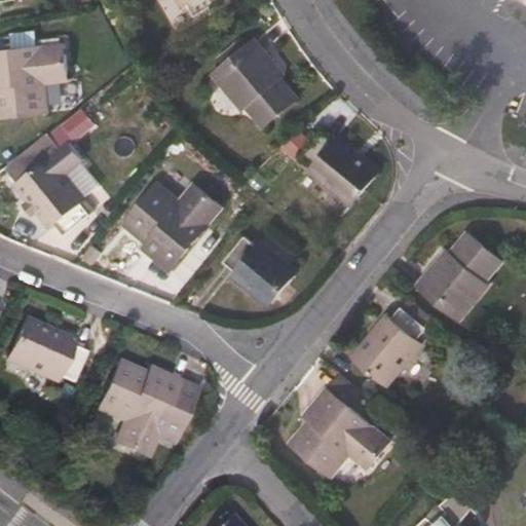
[(176,0),(180,6),(184,4),(192,16),(219,0),(176,0)]
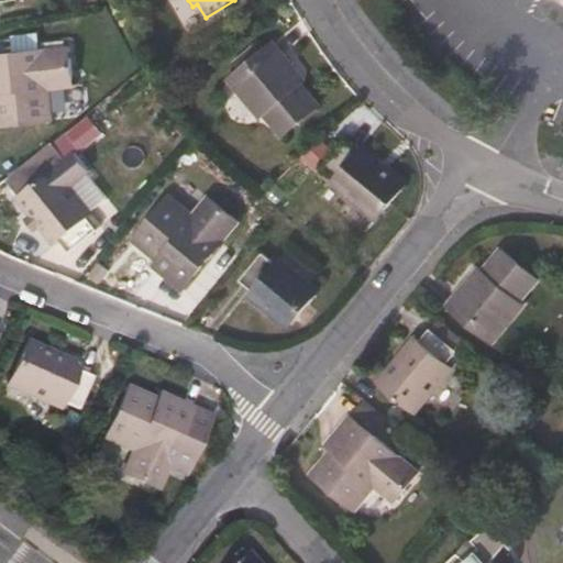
[(300,75),(273,42),(227,80),(260,120),(264,117),(282,136),(318,106),(297,79),(300,75)]
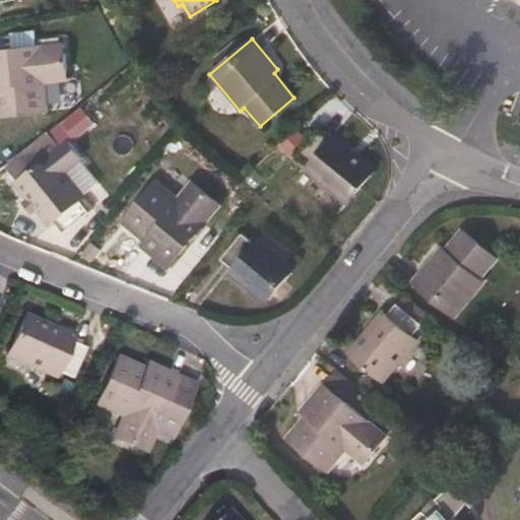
[(65,74),(62,44),(0,51),(0,116),(47,110),(44,76),(65,74)]
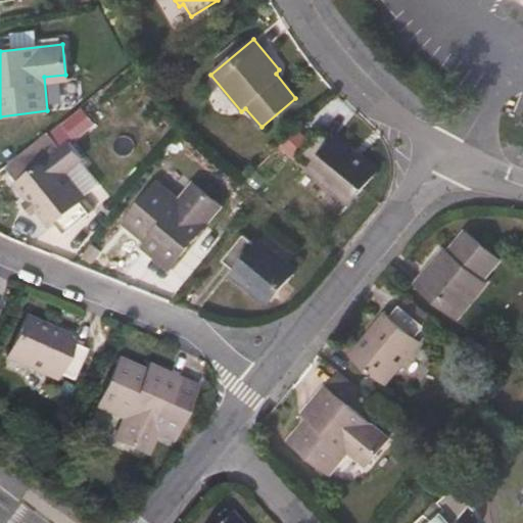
[(330,142),(319,132),(299,157),(312,167),(306,173),(348,205),(376,171),(334,137),(330,142)]
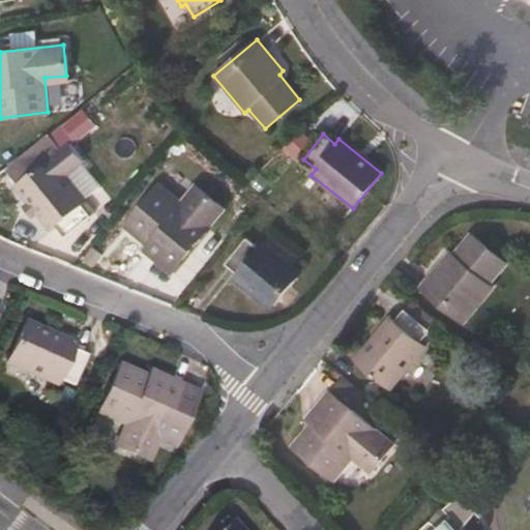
[(59,152),(46,137),(3,172),(17,188),(15,189),(27,206),(35,214),(49,231),(54,228),(64,238),(93,214),(86,204),(85,202),(64,177),(83,163),(67,145),(59,152)]
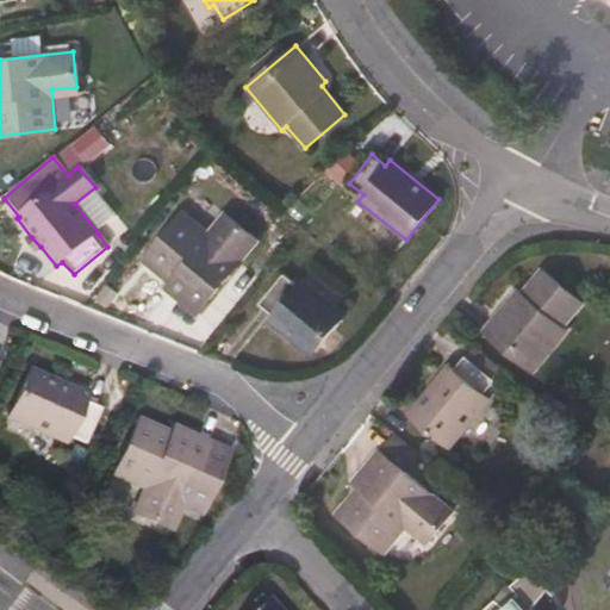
[(211,237),(181,212),(142,261),(182,294),(179,300),(195,315),(257,241),(228,217),(211,237)]
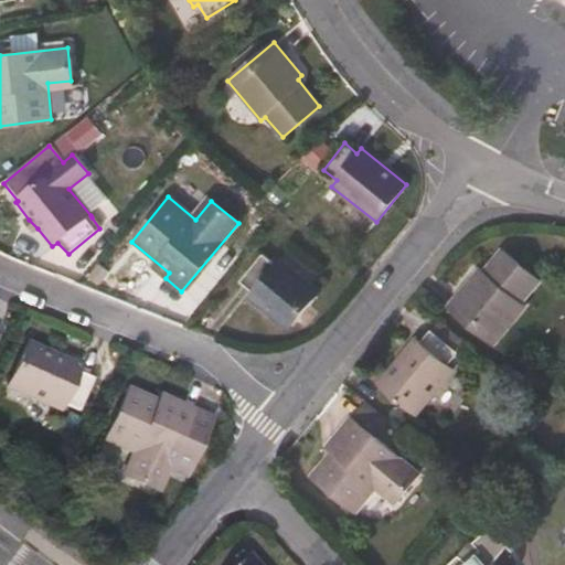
[(38,228),(29,220),(23,224),(32,234),(38,228)]
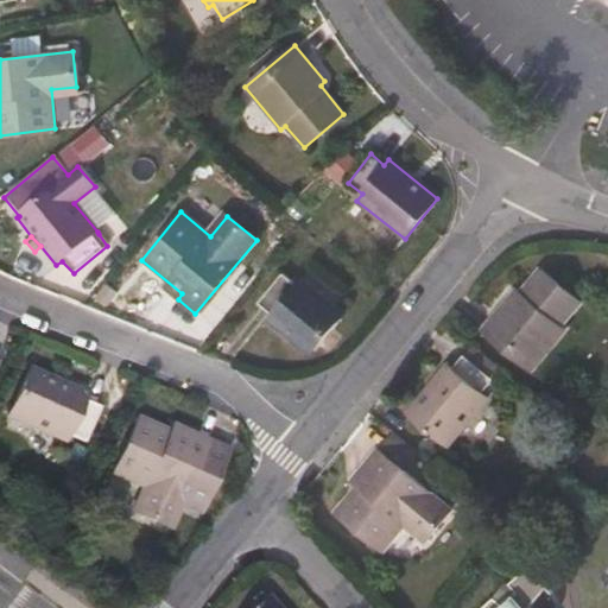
[(581,302),(539,268),(517,298),(512,295),(483,330),(532,369),(565,329),(562,325),(581,302)]
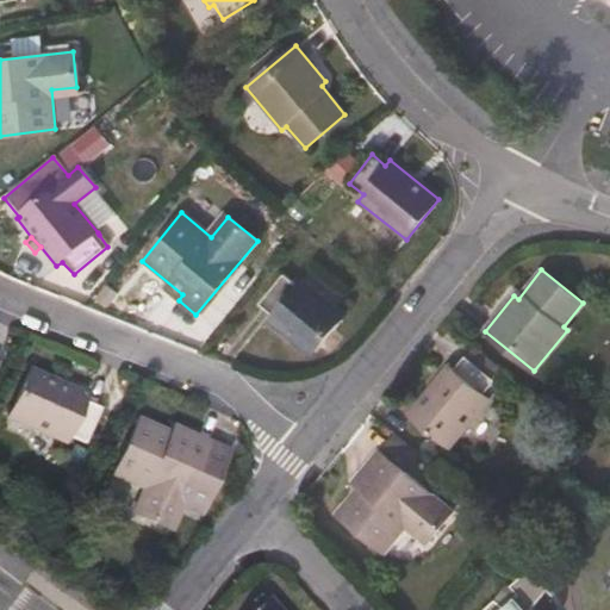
[(297,287),(282,277),(260,305),(273,316),(268,321),(311,356),(344,316),(302,281),(297,287)]
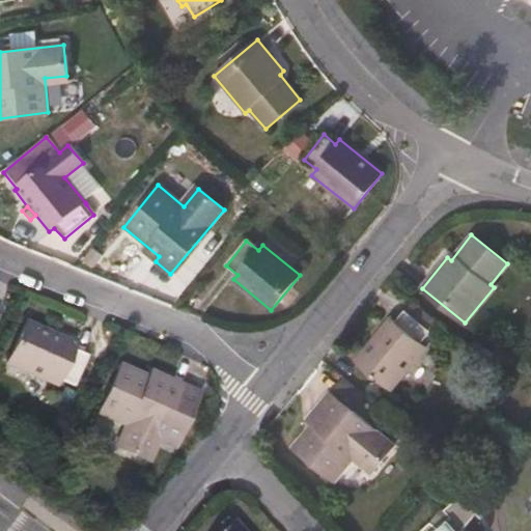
[(430,332),(406,311),(396,322),(391,317),(357,359),(392,389),(426,347),(422,343),(430,332)]
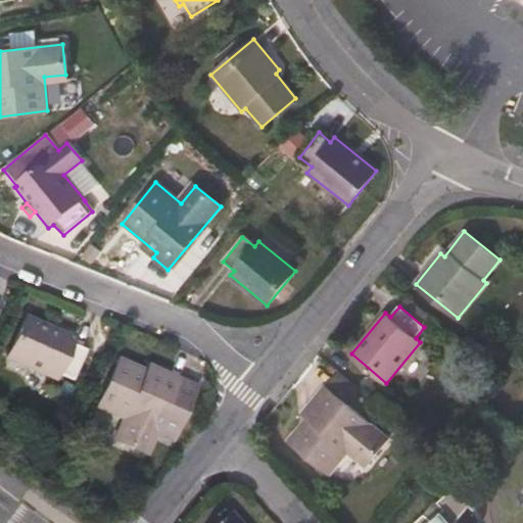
[(72,338),(22,317),(4,359),(53,380),(56,375),(69,380),(83,351),(68,345),(72,338)]
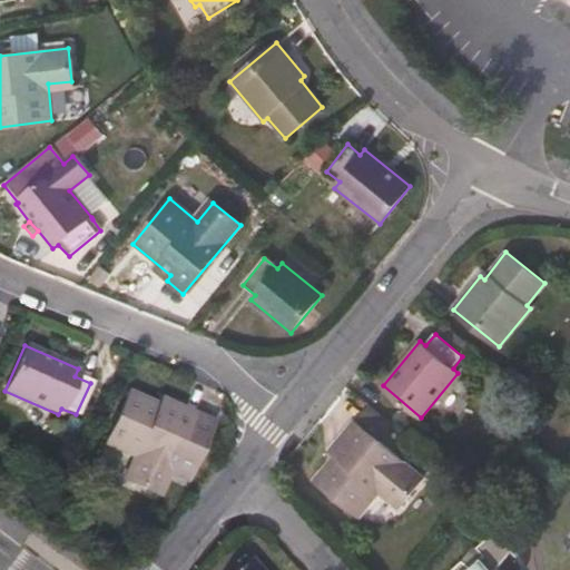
[(172,411),(127,391),(104,444),(137,460),(128,481),(158,495),(195,413),(174,404),(172,411)]
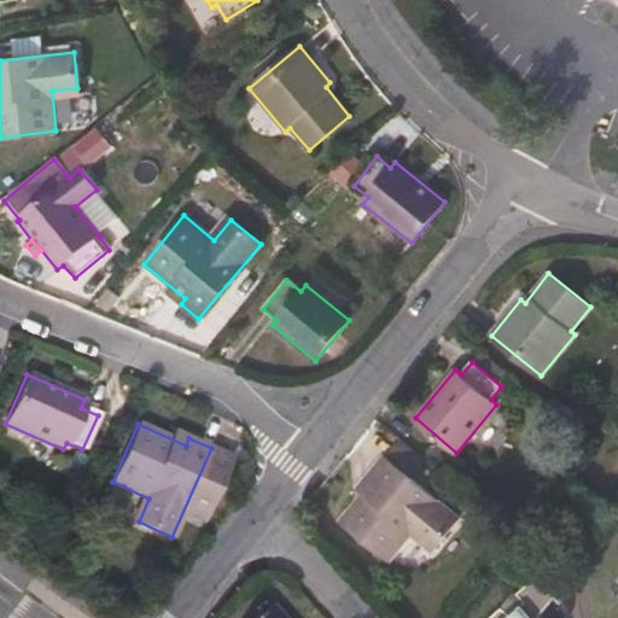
[(459,518),(385,456),(369,474),(374,479),(340,520),(389,561),(415,530),(435,547),(459,518)]
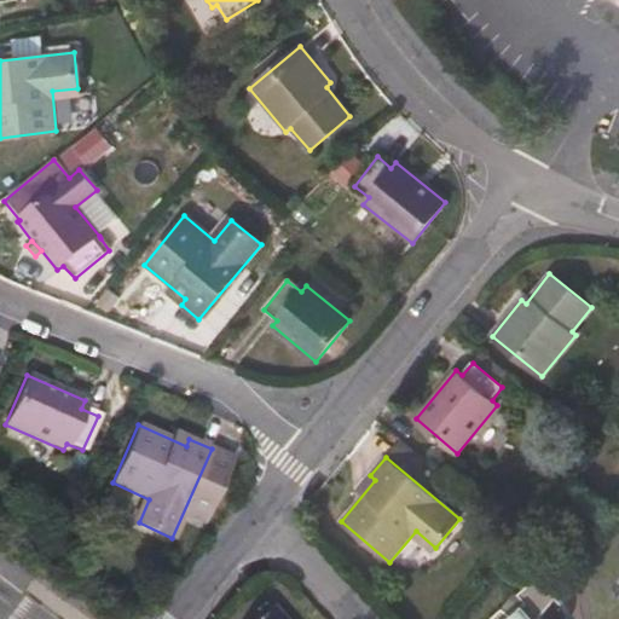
[(534,618),(522,605),(505,618),(534,618)]
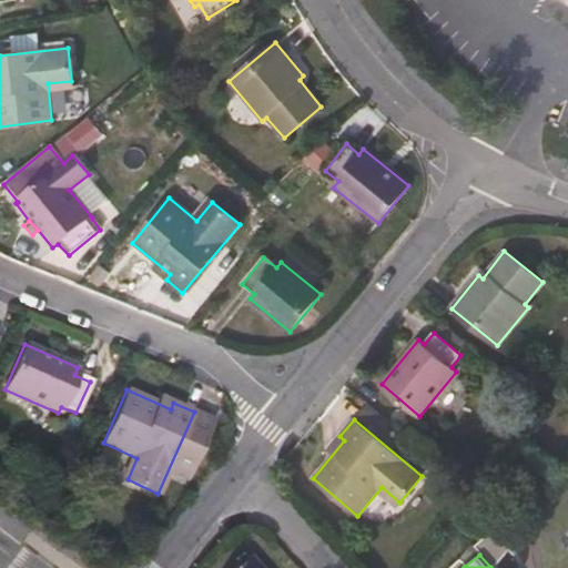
[(259,567),(251,558),(240,567),(259,567)]
